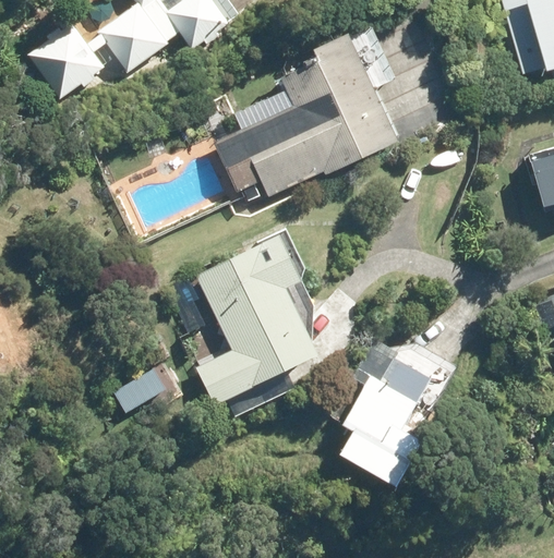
[(59,28),(49,36),(51,39),(28,53),(62,102),(97,80),(93,74),(105,67),(94,51),(107,41),(128,72),(167,45),(165,43),(180,32),(193,50),(206,41),(208,44),(219,36),(217,32),(228,23),(212,0),(183,0),(181,2),(180,0),(133,0),(136,3),(100,29),(104,34),(87,45),(72,24),(61,32),(59,28)]
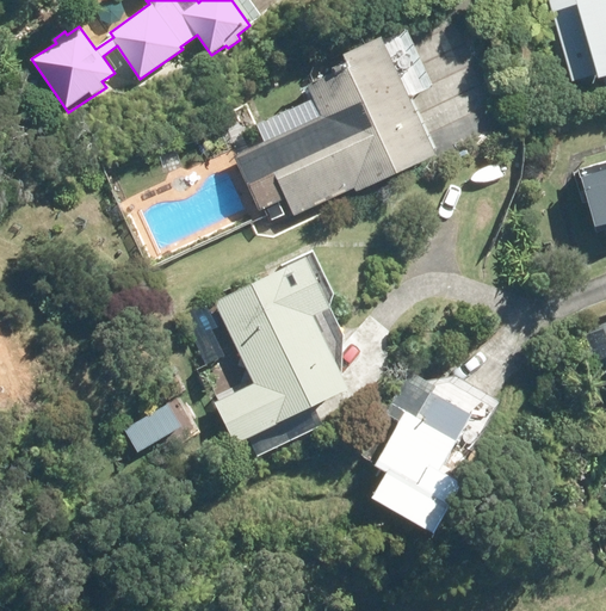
[(605,0),(550,0),(575,82),(604,74),(605,78),(605,0)]
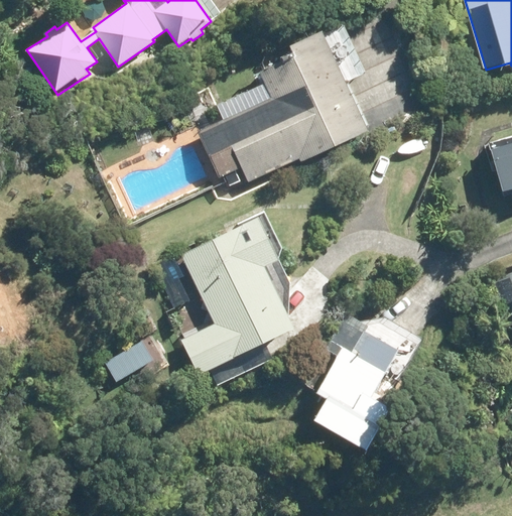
[(273,98),(199,133),(219,177),(243,166),(250,180),(299,157),(301,160),(366,130),(318,30),(287,44),(292,54),(259,70),(273,98)]
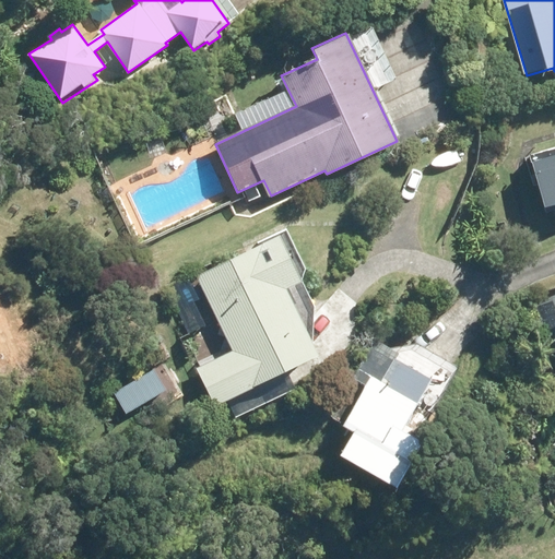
[(554,146),(530,154),(545,213),(554,210),(554,146)]
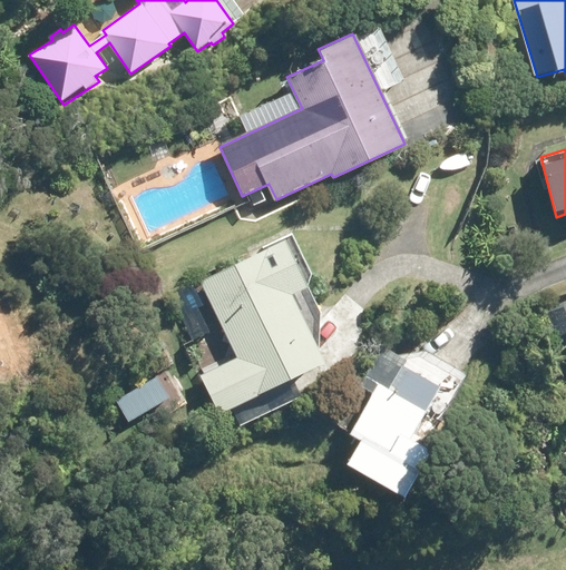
[(322,363),(291,294),(305,286),(284,243),(201,282),(236,359),(202,374),(220,413),(247,400),(257,419),(282,408),(272,385),(322,363)]
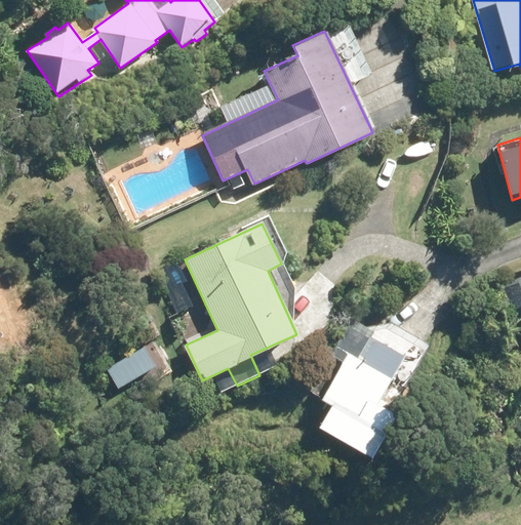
[(188,281),(177,259),(158,269),(179,313),(189,309),(178,286),(188,281)]
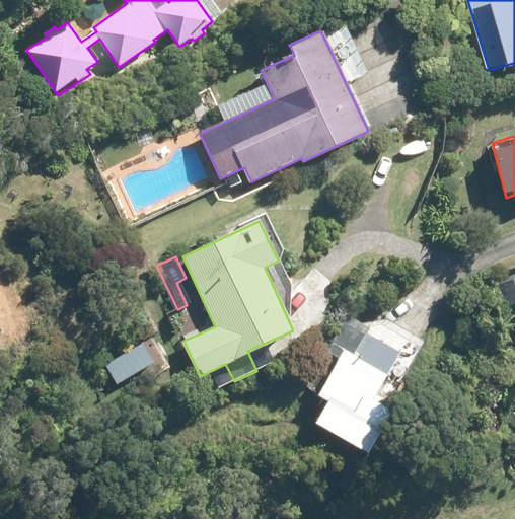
[(514,273),(511,275),(513,282),(499,287),(514,327),(514,273)]
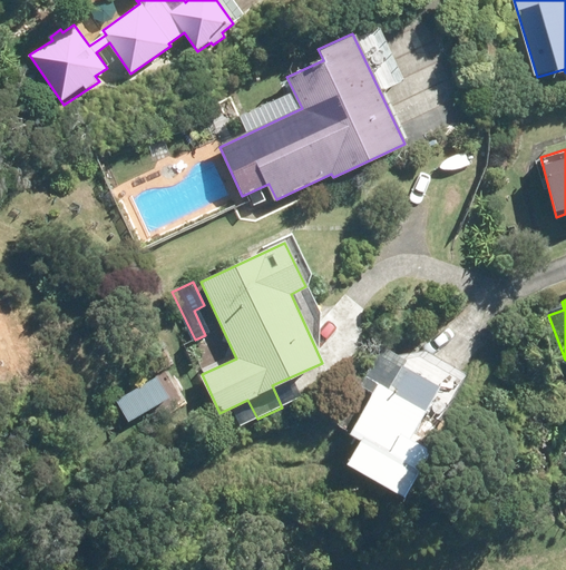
[(418,455),(403,446),(441,386),(406,364),(400,373),(379,361),(368,376),(371,379),(364,389),(373,394),(349,434),(360,441),(345,464),(399,498),(417,469),(412,465),(418,455)]
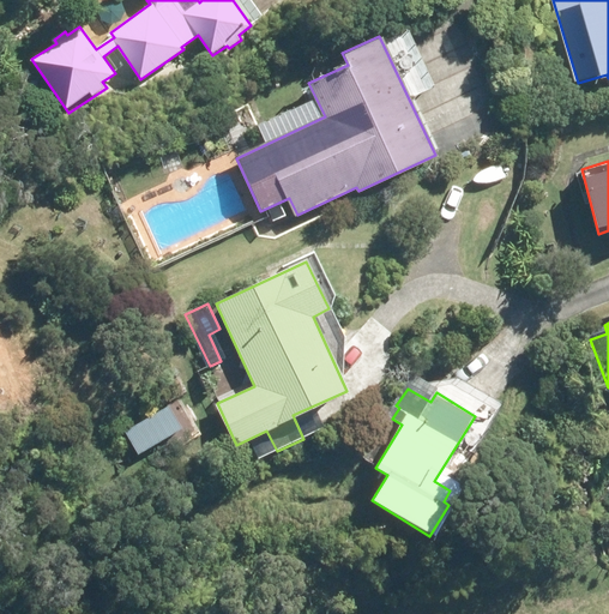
[(230,495),(217,503),(222,512),(235,506),(230,495)]
